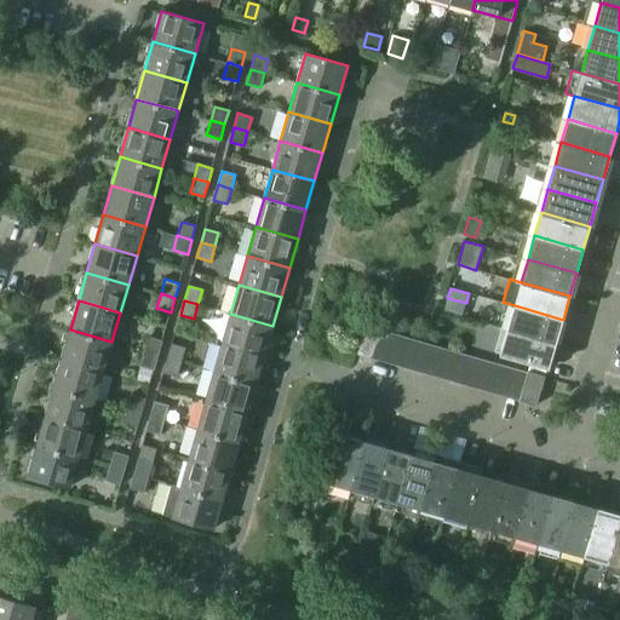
[(446,304),(443,310),(463,315),(464,309),(446,304)]
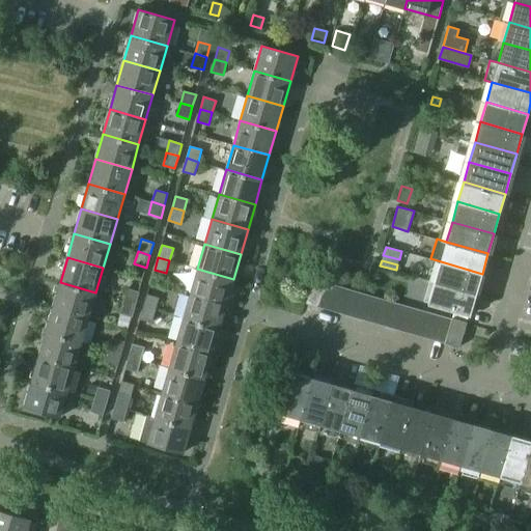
[(441,261),(435,281),(476,294),(482,274),(441,261)]
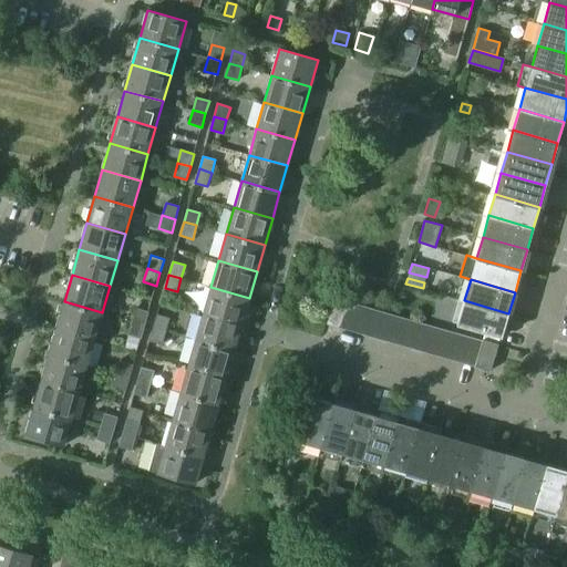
[(210,287),(204,313),(241,323),(249,298),(210,287)]
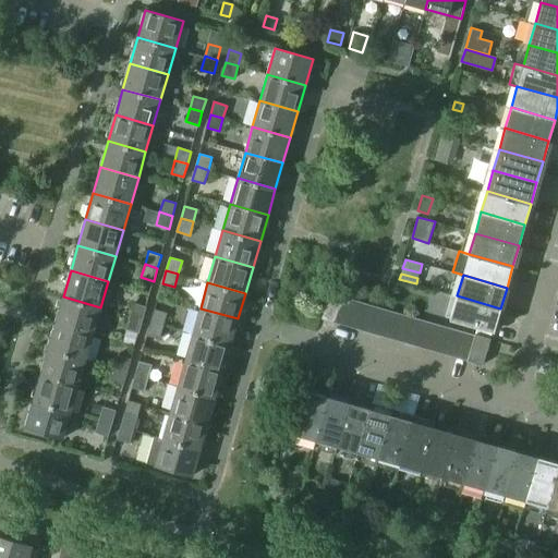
[(322,318),(335,322),(341,296),(329,293),(322,318)]
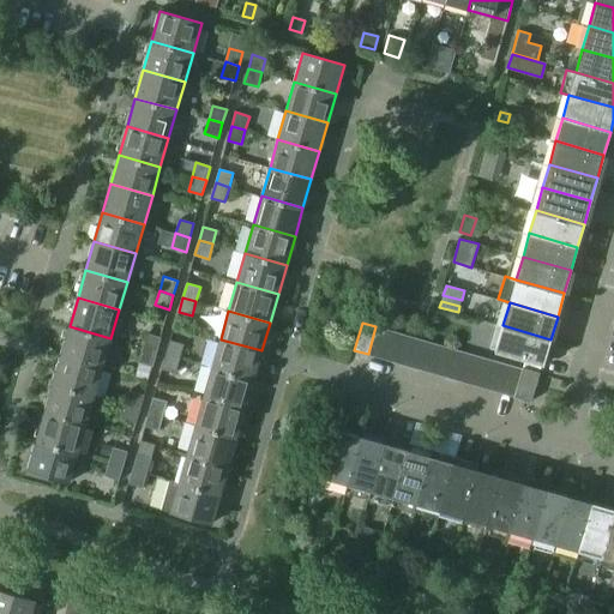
[(551,339),(503,325),(495,350),(543,365),(551,339)]
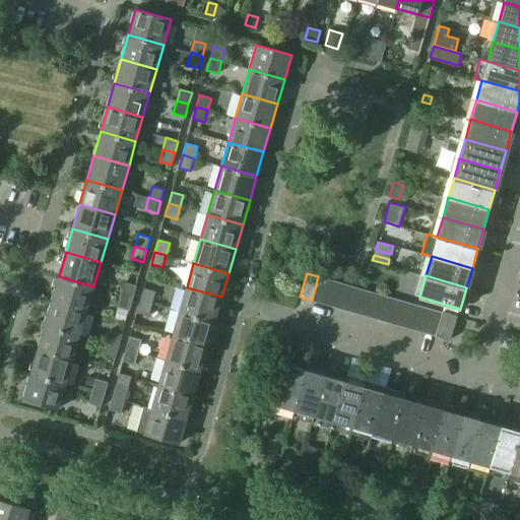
[(59,276),(52,301),(87,311),(93,286),(59,276)]
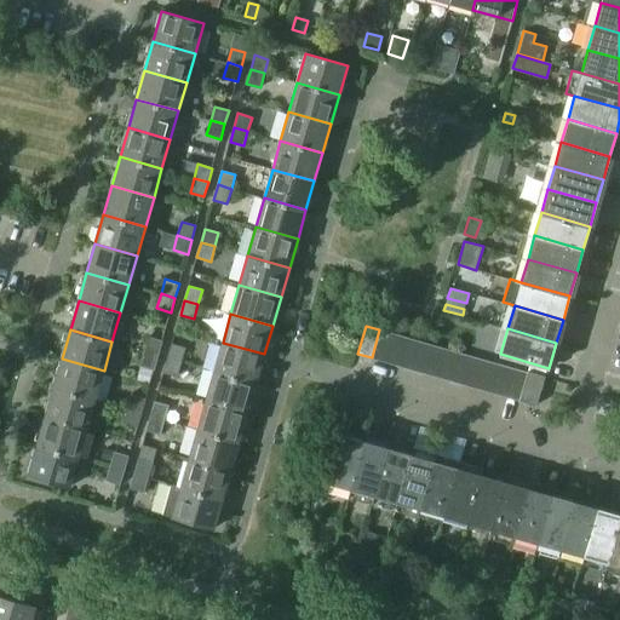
[(372,357),(385,361),(392,333),(379,329),(372,357)]
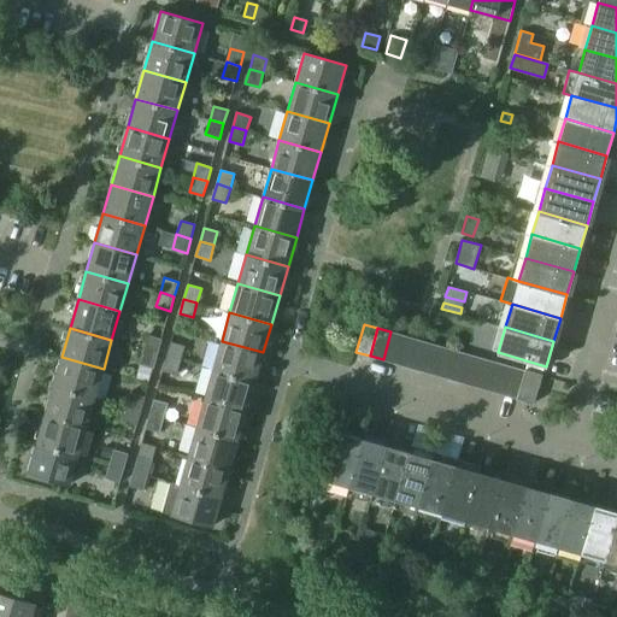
[(383,359),(397,364),(404,336),(391,331),(383,359)]
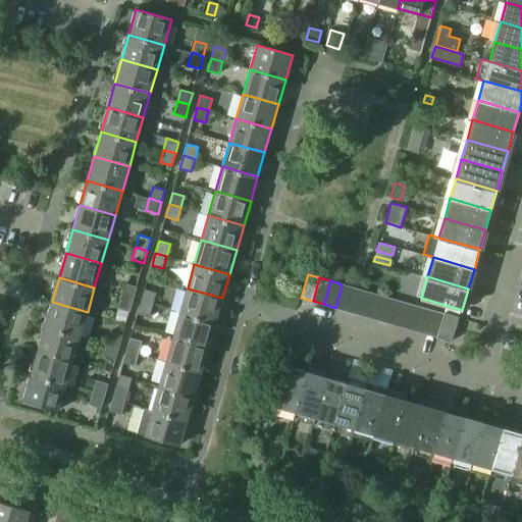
[(124,283),(121,296),(134,299),(137,286),(124,283)]
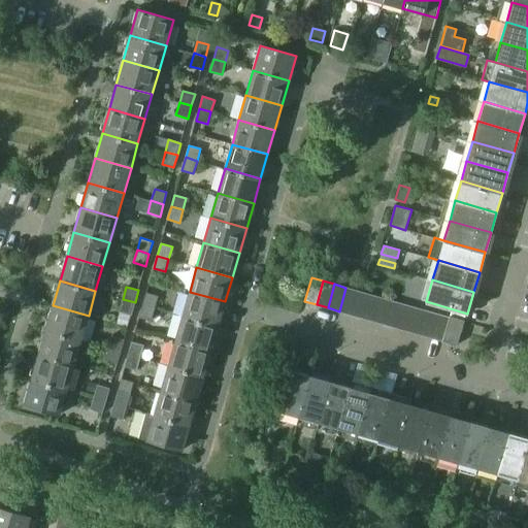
[(339,311),(351,315),(358,291),(345,288),(339,311)]
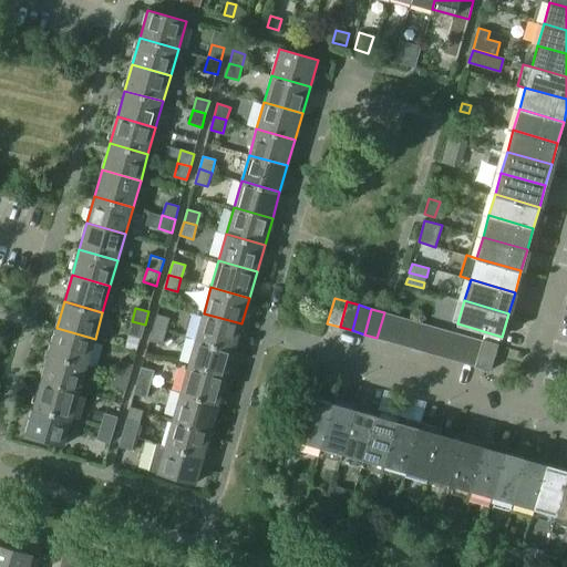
[(377,338),(389,341),(397,316),(384,312),(377,338)]
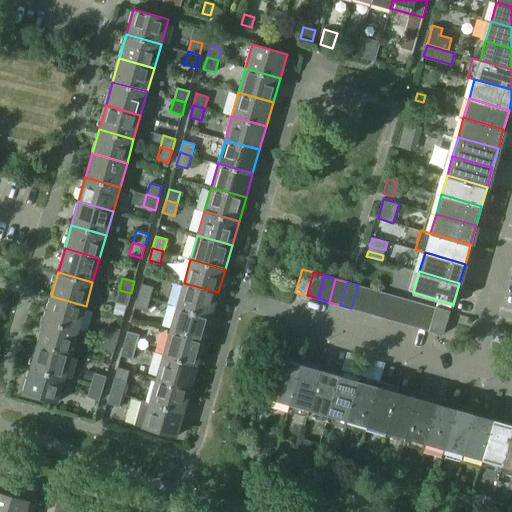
[(184,283),(177,306),(211,316),(218,292),(184,283)]
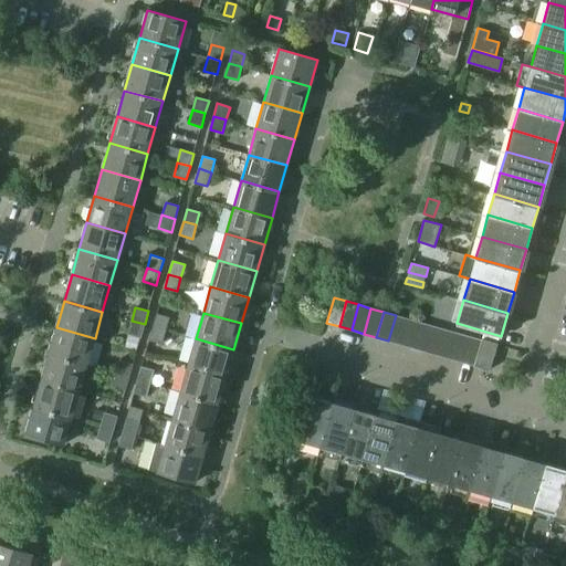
[(157,314),(153,326),(166,331),(169,317),(157,314)]
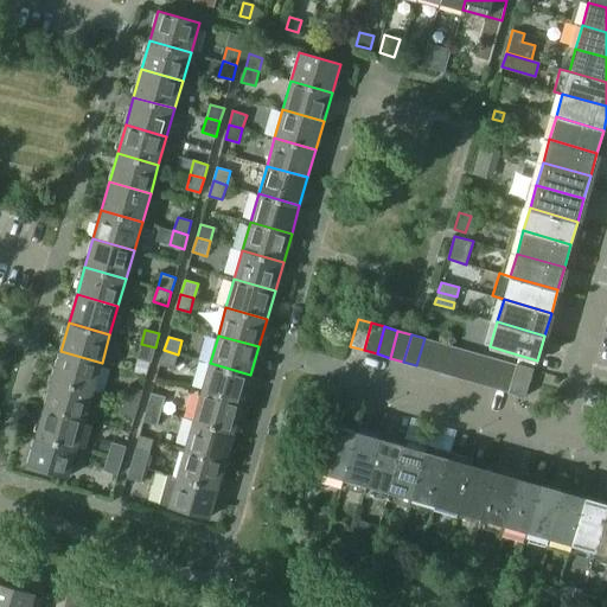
[(416,365),(429,369),(438,342),(425,338),(416,365)]
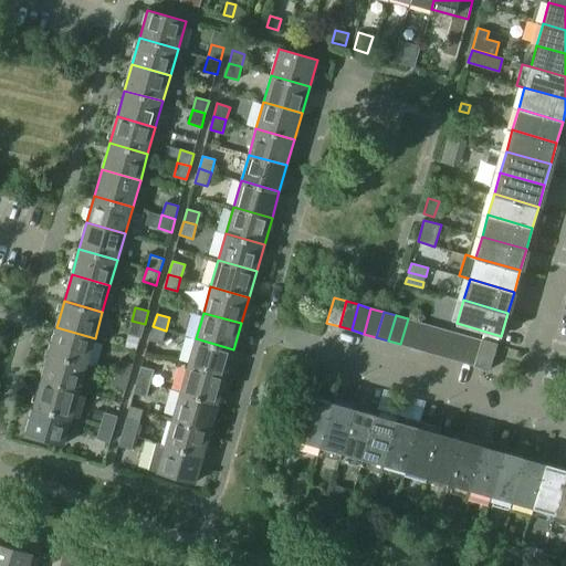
[(400,344),(412,348),(420,322),(408,318),(400,344)]
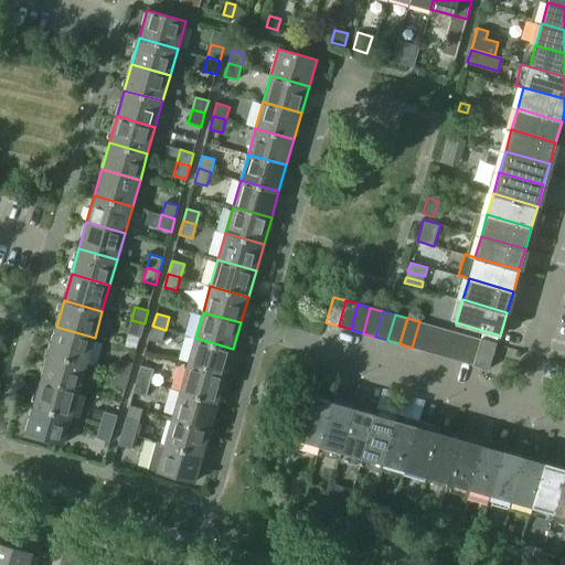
[(145,323),(131,320),(127,333),(140,337),(145,323)]
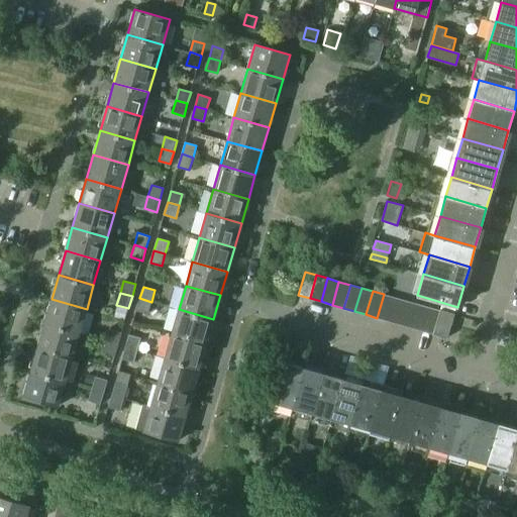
[(377,318),(389,321),(395,298),(384,294),(377,318)]
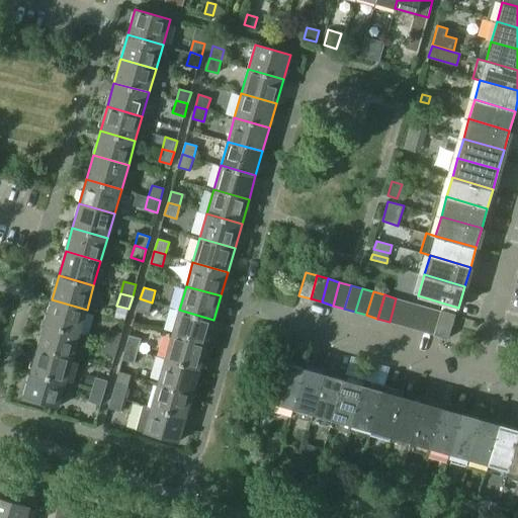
[(152,303),(140,298),(137,311),(148,315),(152,303)]
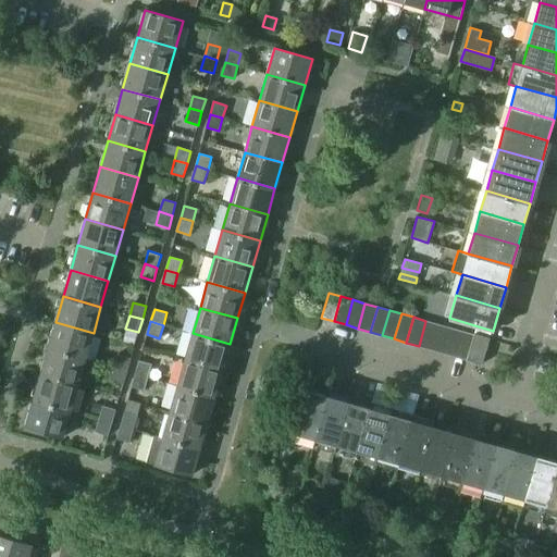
[(419,346),(431,349),(437,324),(425,321),(419,346)]
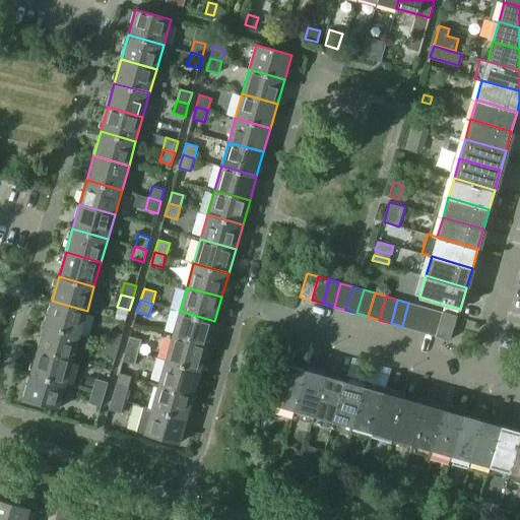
[(52,301),(45,325),(80,335),(87,311),(52,301)]
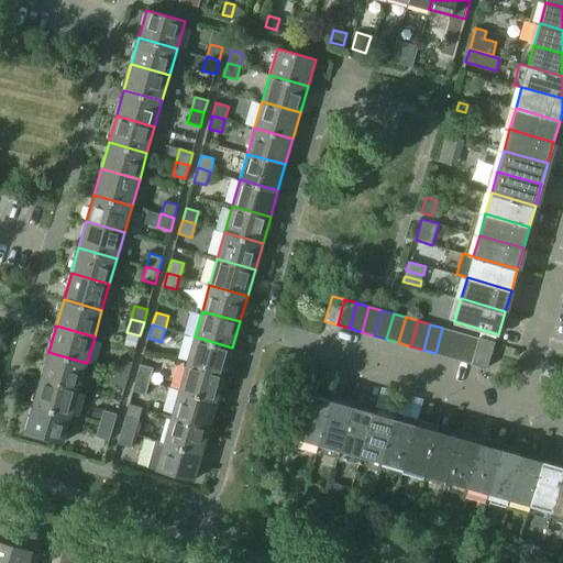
[(435,353),(448,356),(454,331),(442,328),(435,353)]
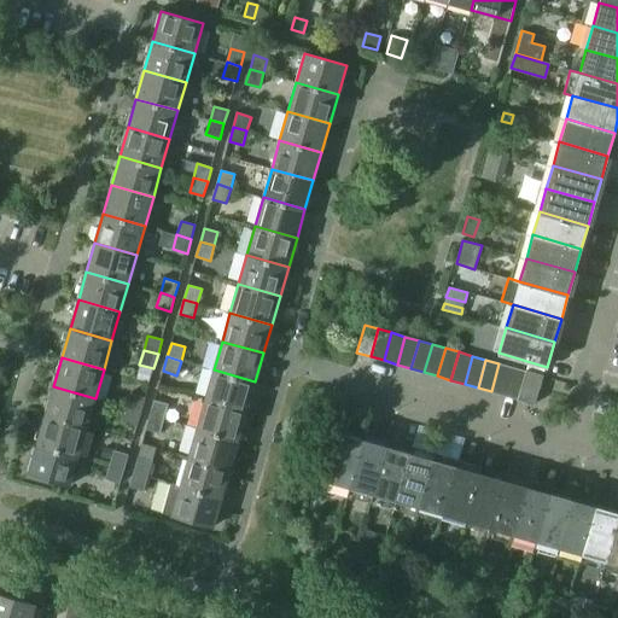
[(529,362),(526,369),(543,374),(546,367),(529,362)]
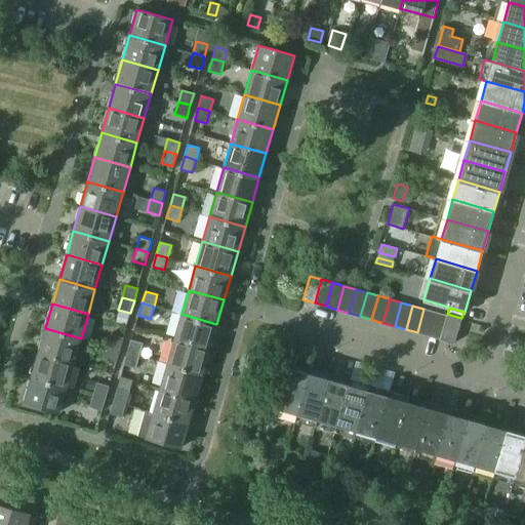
[(417,332),(429,335),(436,312),(423,309),(417,332)]
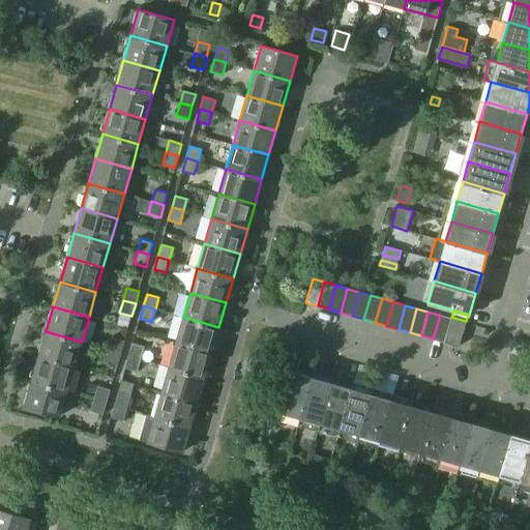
[(433,339),(444,343),(451,318),(440,315),(433,339)]
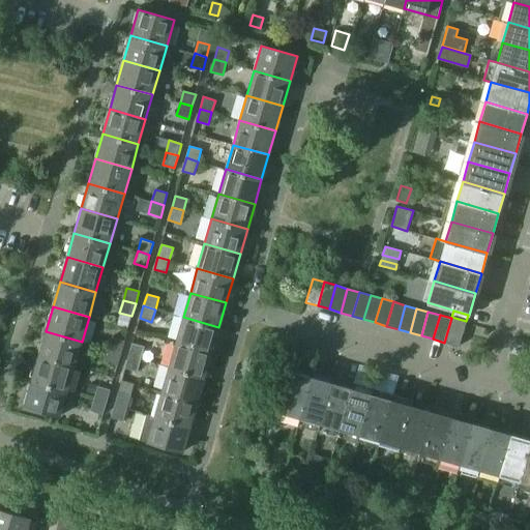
[(183,317),(176,342),(212,352),(218,327),(183,317)]
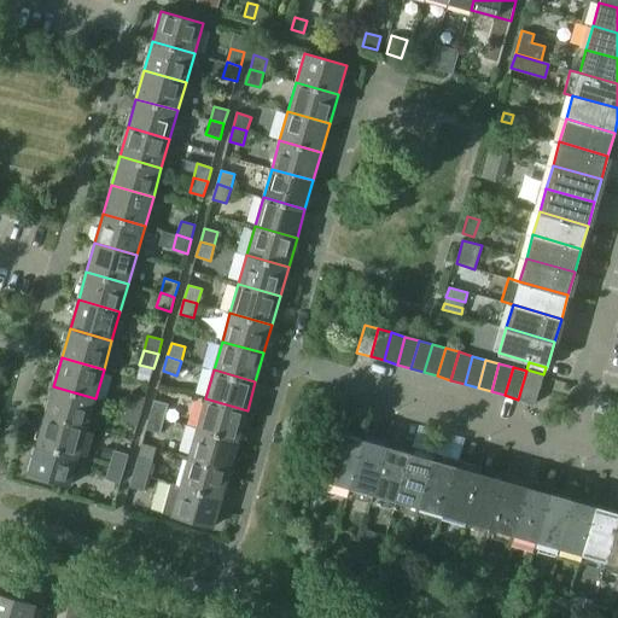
[(526,371),(518,400),(535,404),(543,374),(526,369),(526,371)]
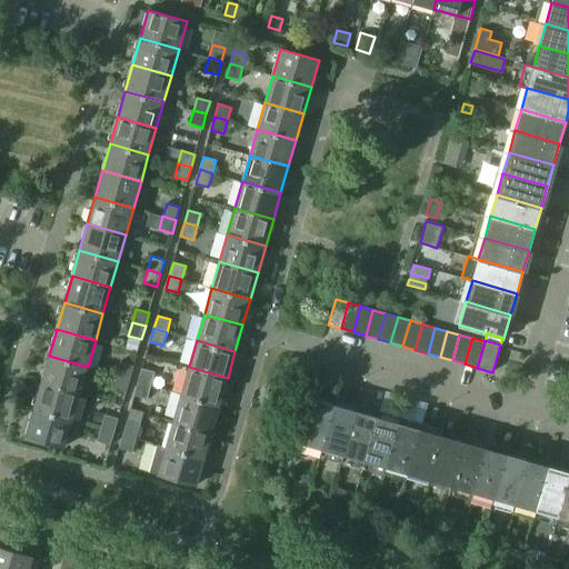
[(49,356),(41,382),(80,393),(88,367),(49,356)]
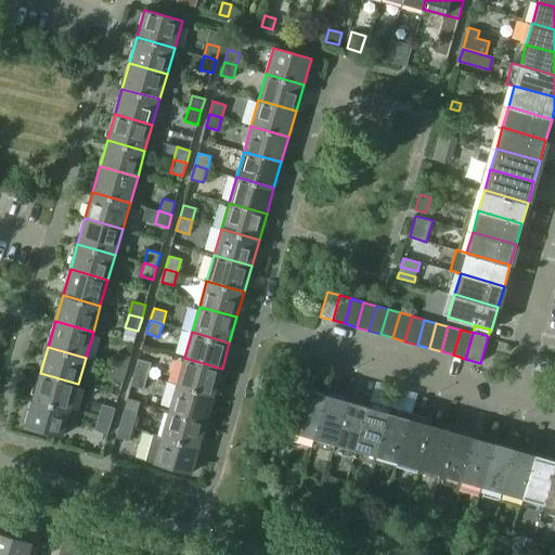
[(118,352),(114,365),(127,370),(130,357),(118,352)]
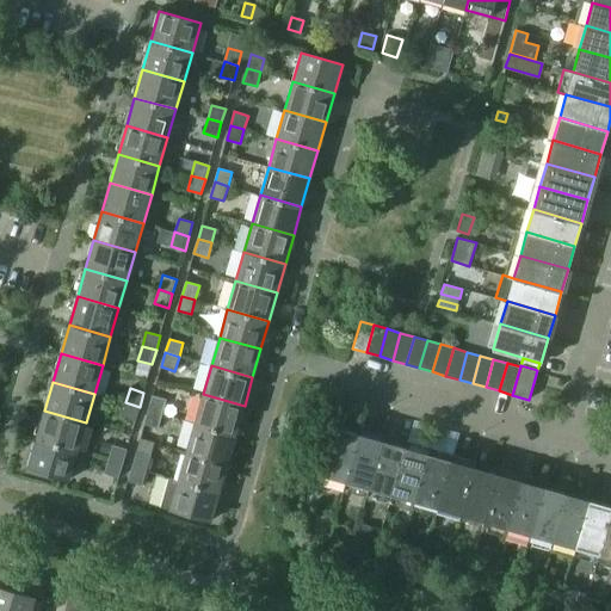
[(203,394),(195,423),(236,434),(245,406),(203,394)]
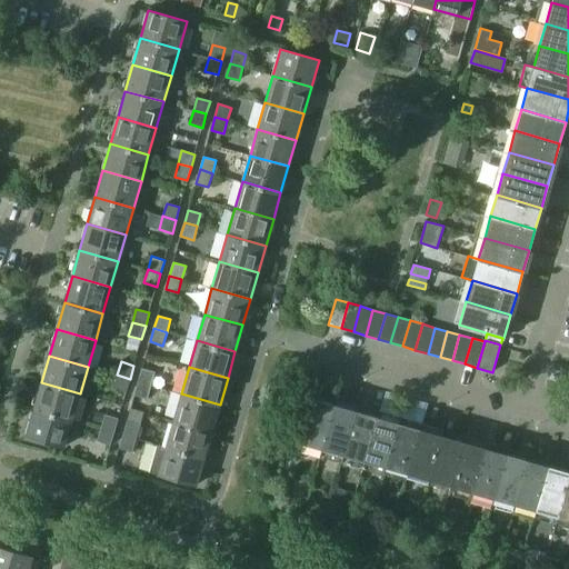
[(142,368),(139,381),(151,385),(156,372),(142,368)]
